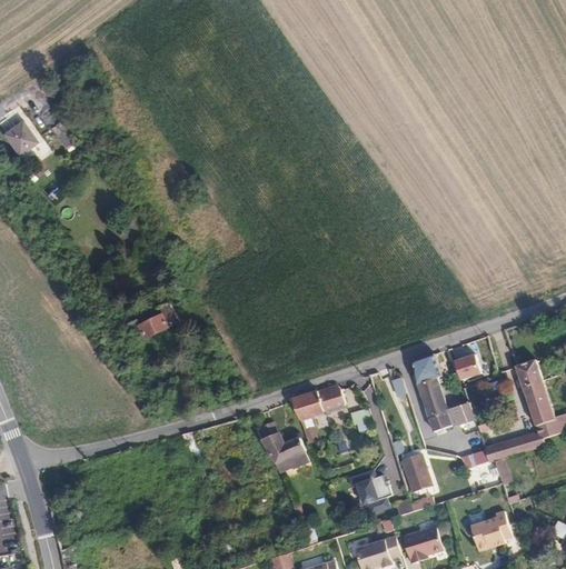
[(13,110),(0,119),(0,128),(2,131),(20,120),(13,110)]
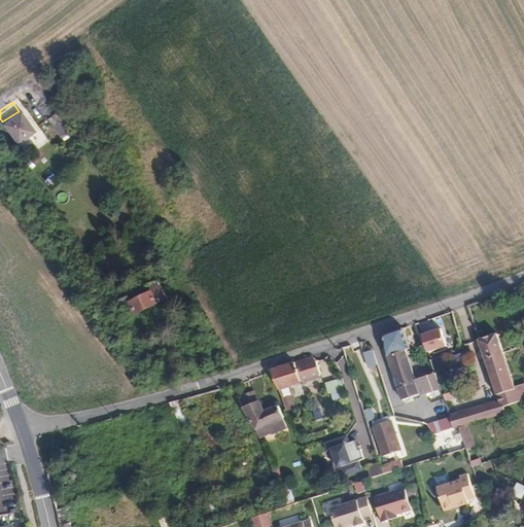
[(33,130),(20,110),(2,123),(16,143),(33,130)]
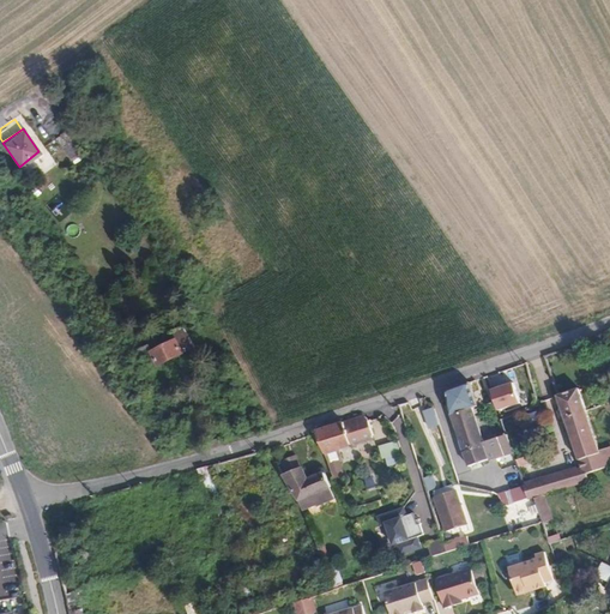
[(182,351),(193,345),(181,325),(170,330),(182,351)]
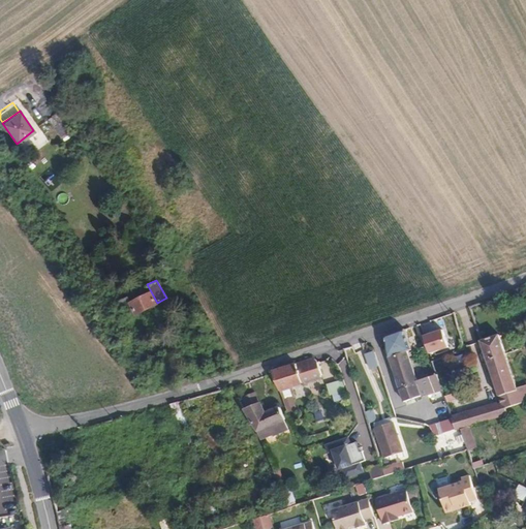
[(115,301),(127,317),(134,314),(128,302),(150,290),(147,284),(115,301)]
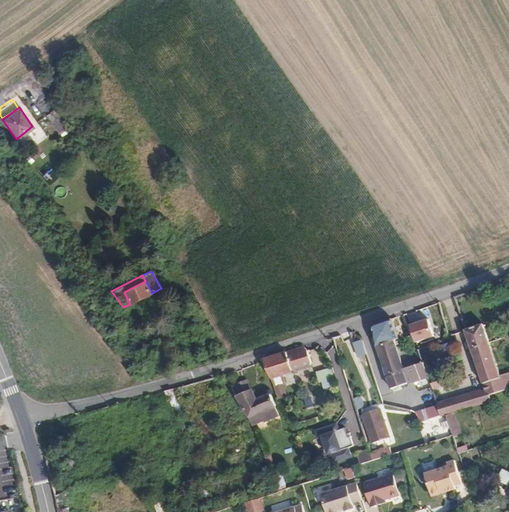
[(124,292),(130,304),(152,293),(145,281),(124,292)]
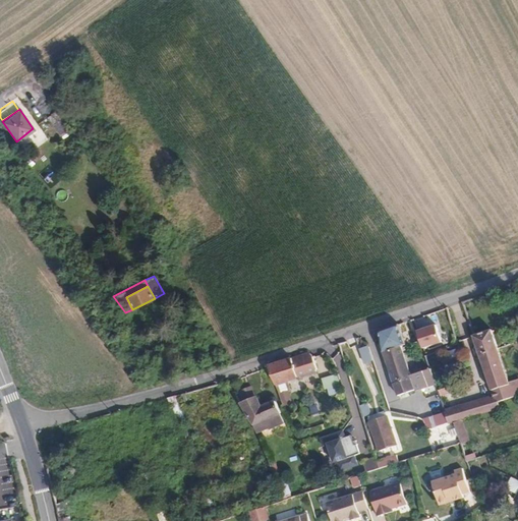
[(423,319),(412,321),(414,329),(425,327),(423,319)]
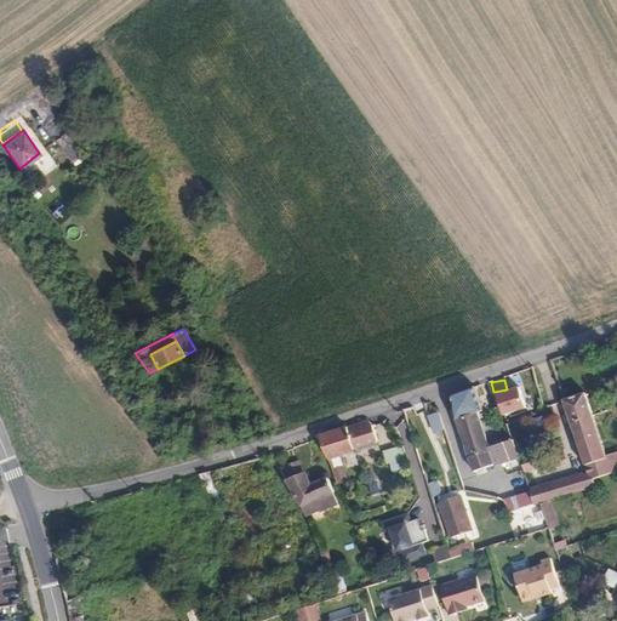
[(484,446),(464,388),(449,393),(449,405),(472,473),(515,459),(508,439),(484,446)]
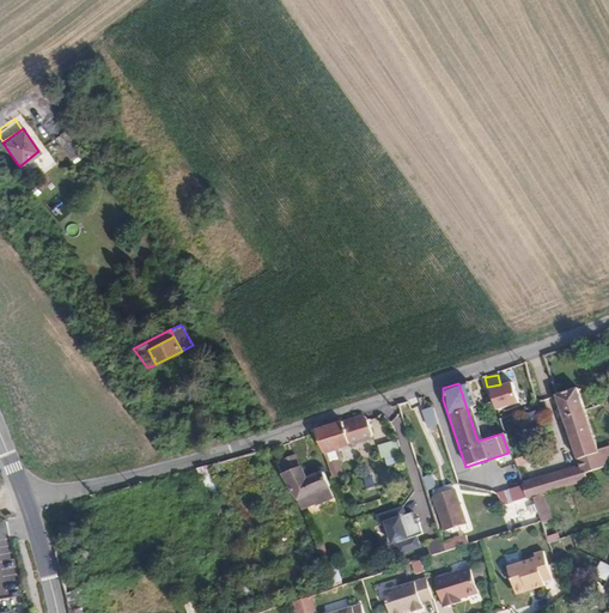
[(518,405),(510,383),(488,392),(495,413),(518,405)]
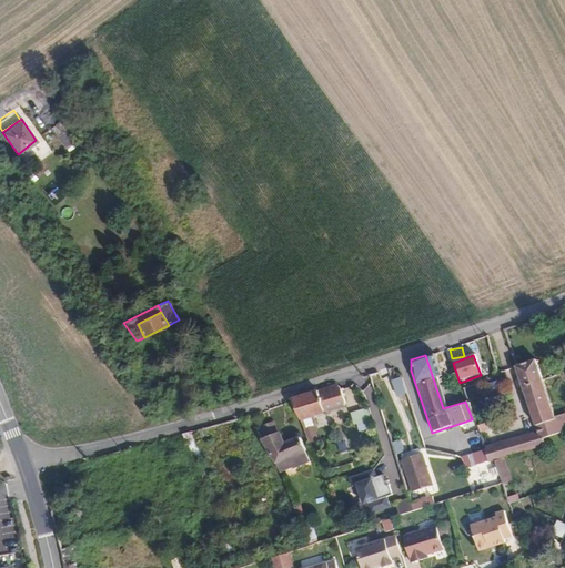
[(531,359),(513,366),(541,438),(558,432),(531,359)]
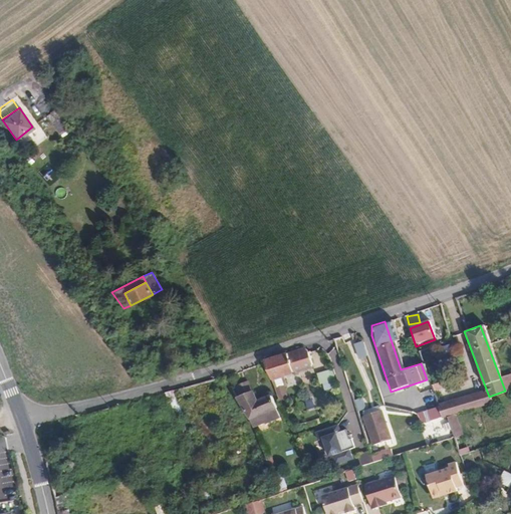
[(351,344),(356,359),(365,356),(360,341),(351,344)]
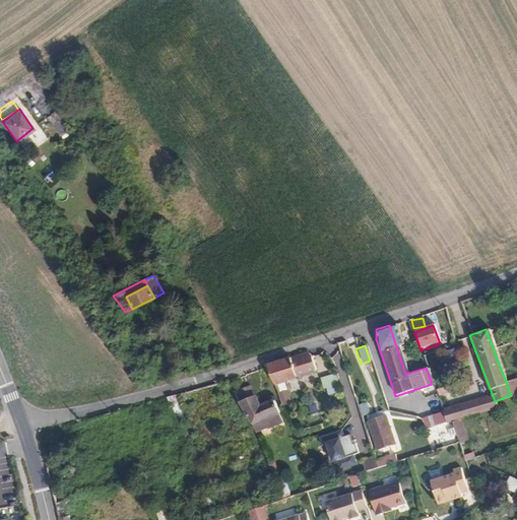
[(288,358),(294,376),(314,370),(308,351),(288,358)]
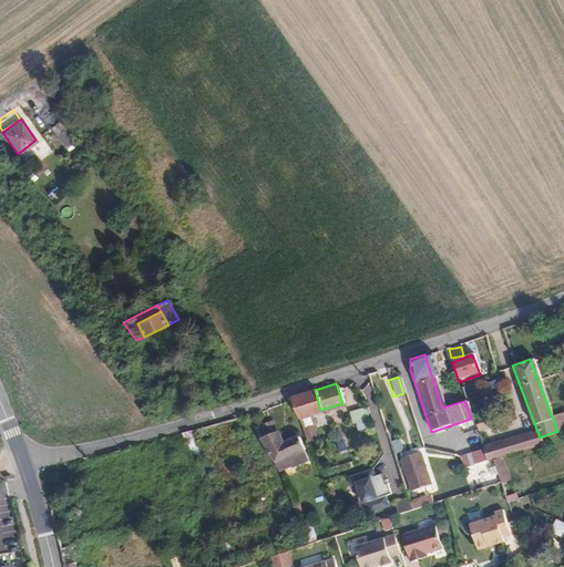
[(289,398),(297,416),(320,410),(315,390),(289,398)]
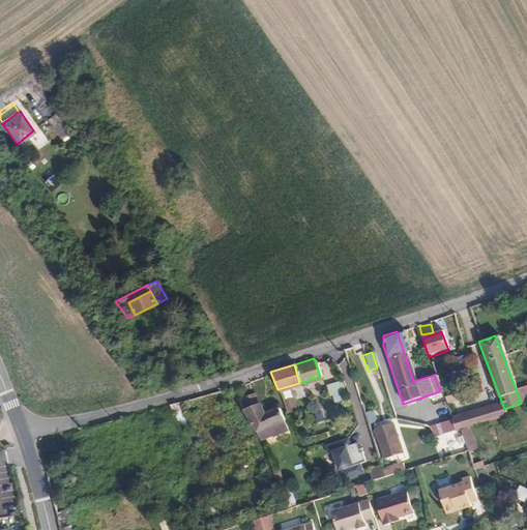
[(341,381),(326,383),(329,403),(344,401),(341,381)]
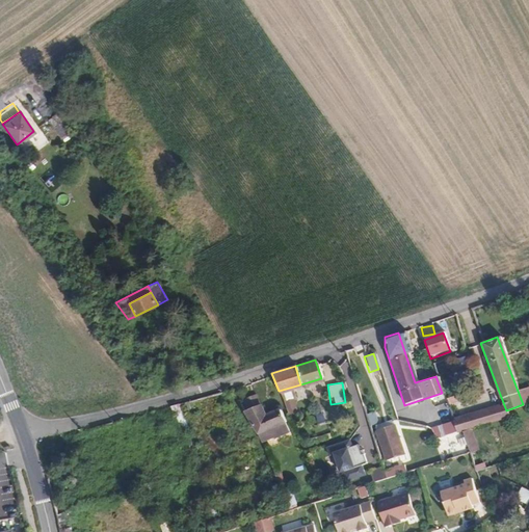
[(241,405),(257,430),(287,421),(283,407),(265,413),(261,400),(241,405)]
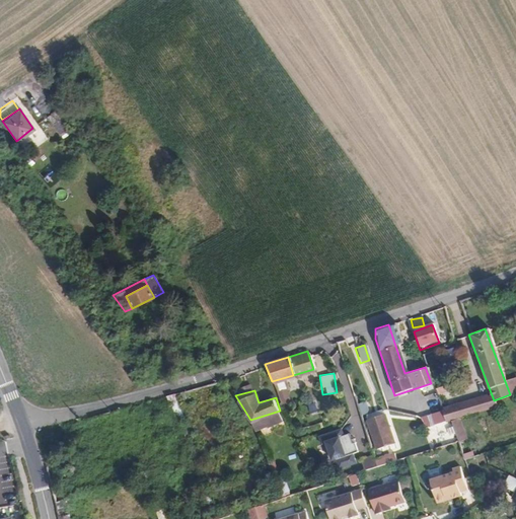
[(164,395),(167,402),(175,400),(173,393),(164,395)]
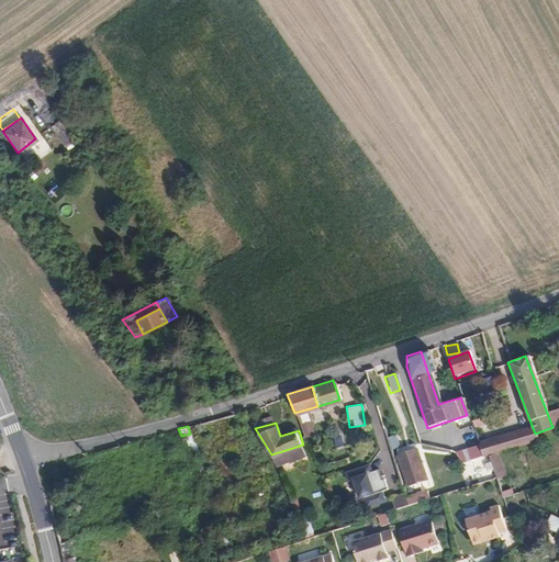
[(335,450),(346,447),(339,430),(331,435),(335,450)]
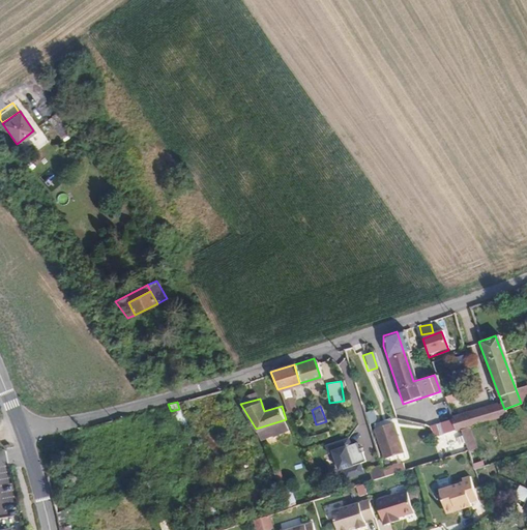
[(458,429),(458,428),(454,416),(449,417),(432,424),(415,421),(420,439),(458,429)]
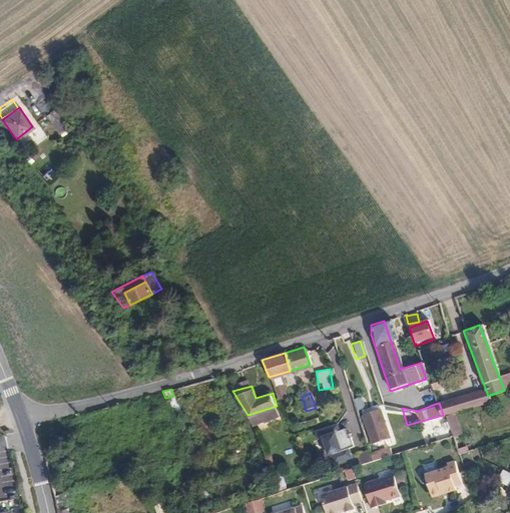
[(389,440),(378,410),(361,416),(371,446),(389,440)]
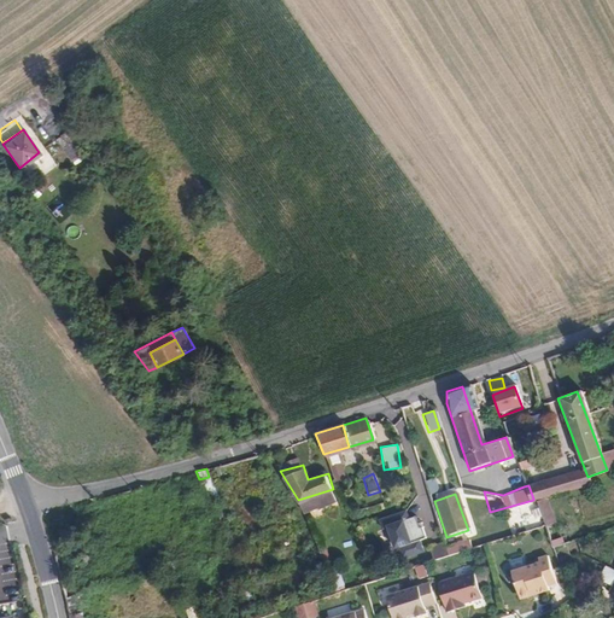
[(391,548),(424,538),(414,516),(408,517),(404,508),(376,518),(379,528),(384,526),(391,548)]
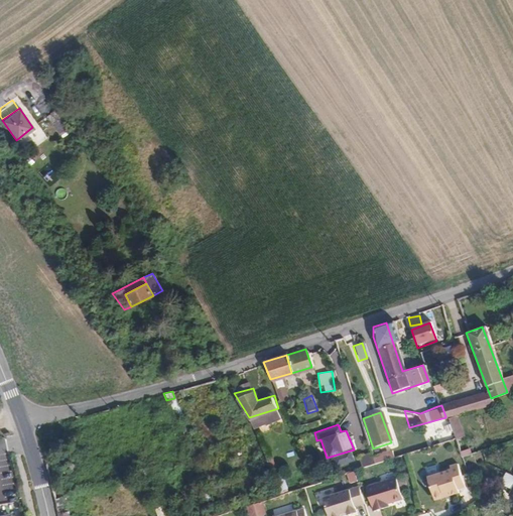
[(361,468),(392,457),(389,448),(358,460),(361,468)]
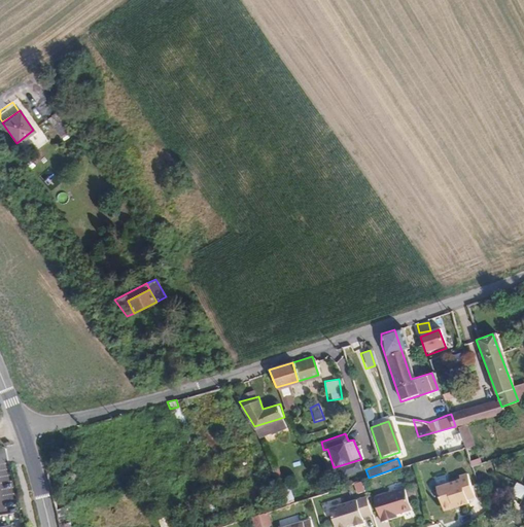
[(342,467),(344,475),(361,470),(359,463),(342,467)]
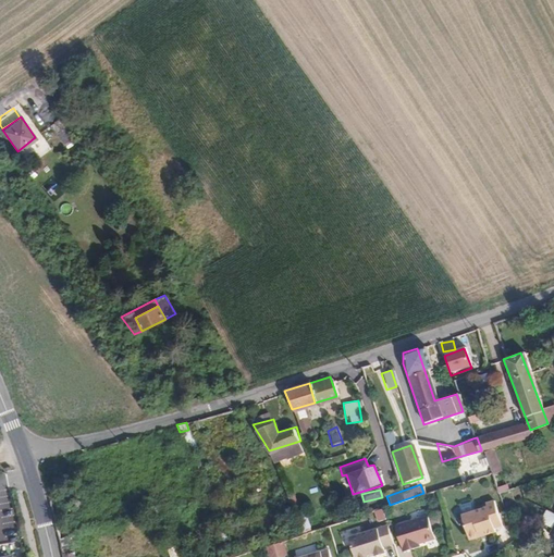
[(484,505),(459,514),(467,536),(469,537),(476,536),(477,534),(477,532),(483,530),(484,533),(493,530),(492,527),(500,523),(492,498),(483,502),(484,505)]
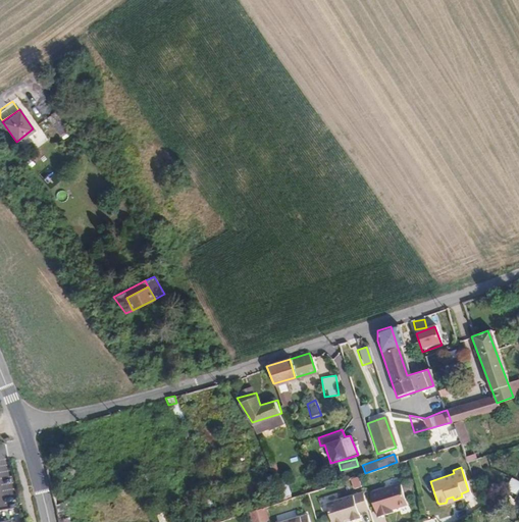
[(356,475),(348,478),(352,488),(360,486),(356,475)]
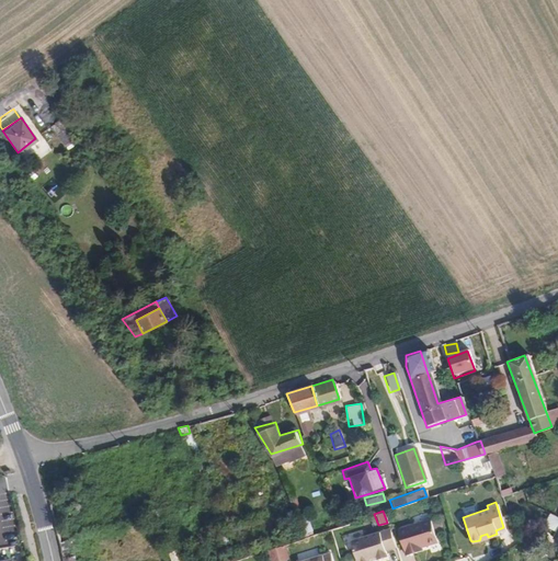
[(303,536),(311,533),(305,515),(295,519),(303,536)]
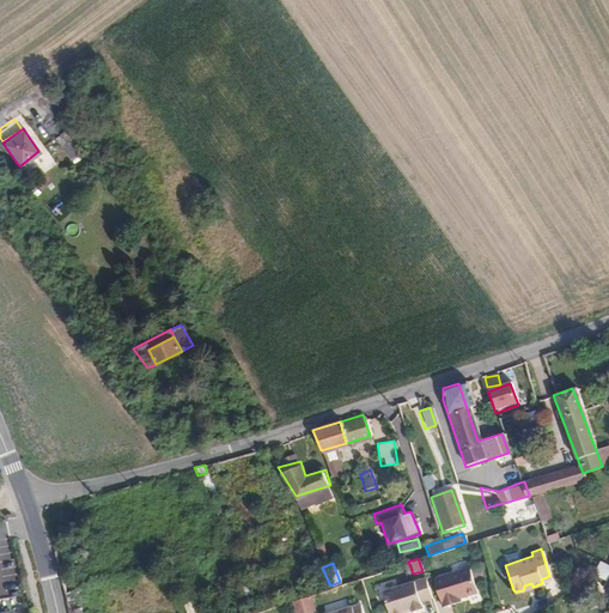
[(467,566),(431,577),(439,607),(457,601),(456,598),(474,593),(467,566)]
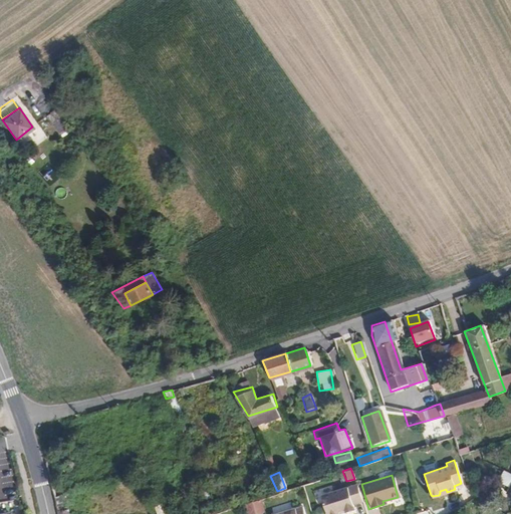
[(350,504),(359,501),(354,484),(318,496),(324,513),(335,513),(336,512),(343,510),(343,513),(352,510),(350,504)]
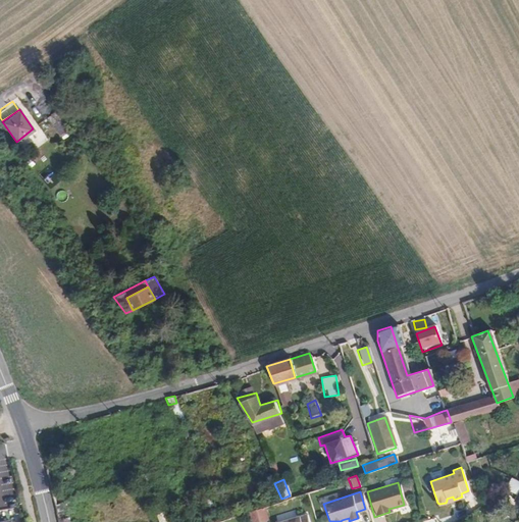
[(249,521),(264,521),(266,521),(263,508),(247,511),(249,521)]
